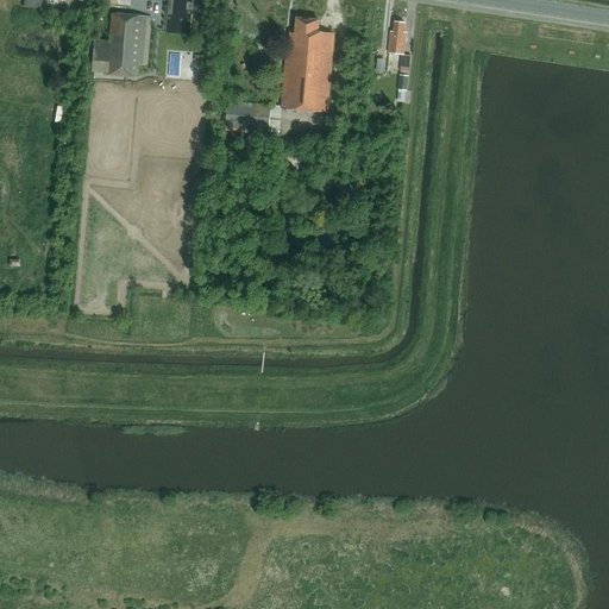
[(170,0),(169,22),(168,32),(190,33),(190,24),(193,0),(170,0)]
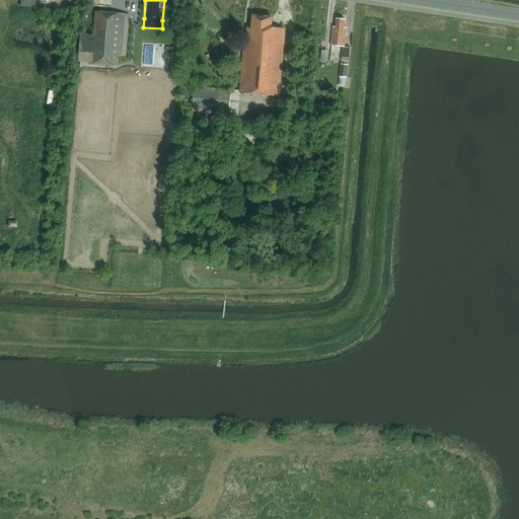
[(130,15),(95,12),(93,35),(81,34),(79,54),(91,55),(91,64),(118,67),(119,57),(127,57),(130,15)]
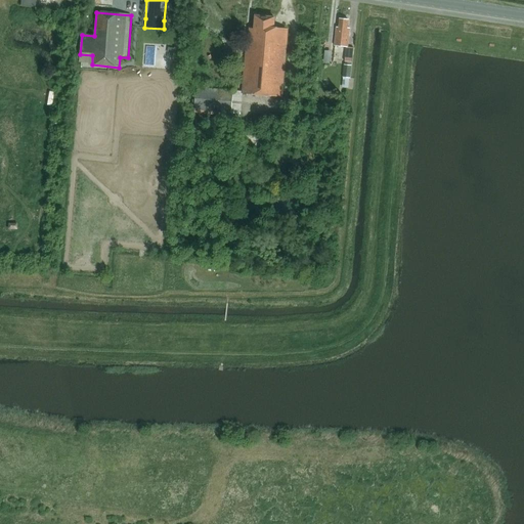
[(248,42),(243,93),(282,97),(289,29),(274,28),(275,18),(257,17),(256,30),(252,29),(250,42),(248,42)]
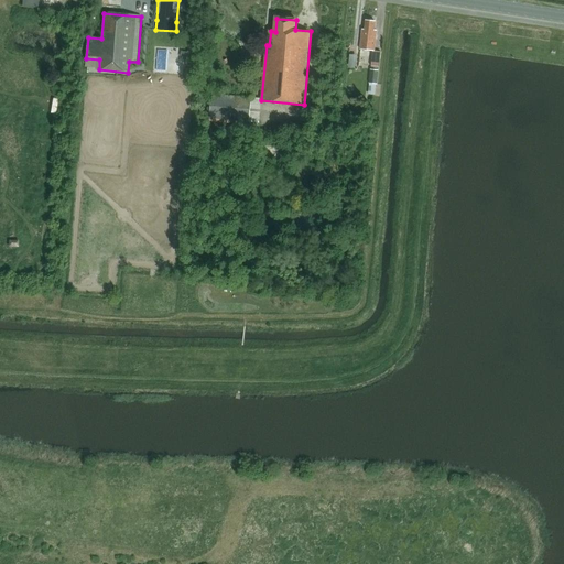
[(361,50),(373,51),(371,67),(379,68),(381,53),(375,52),(377,32),(375,31),(376,23),(367,22),(366,30),(362,30),(361,50)]
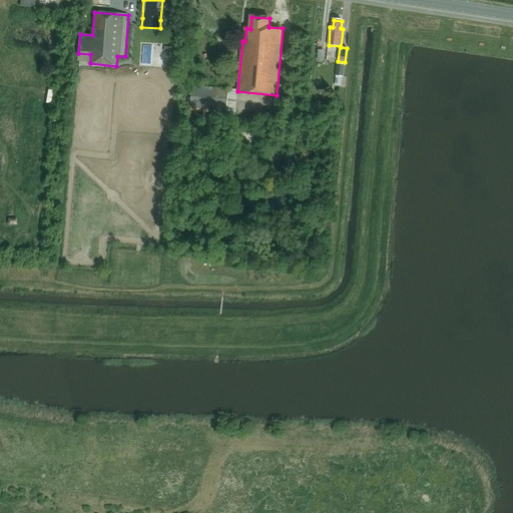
[(344,64),(337,63),(336,75),(343,76),(344,64)]
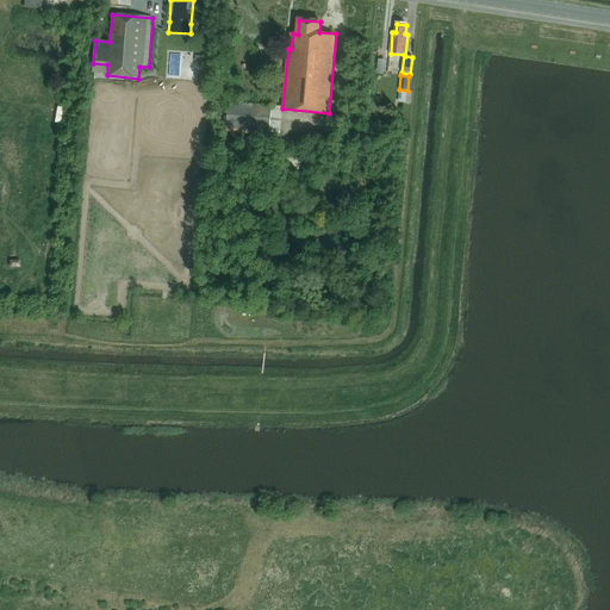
[(268,131),(271,105),(229,101),(228,128),(268,131)]
